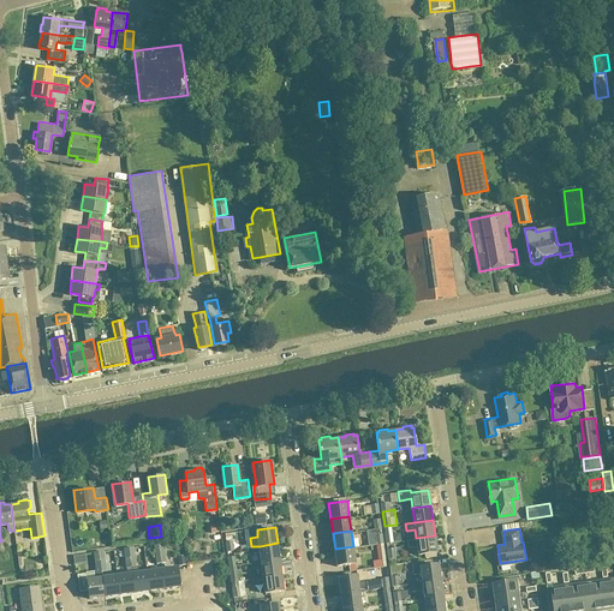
[(413,546),(417,546),(418,553),(436,551),(435,535),(416,538),(407,539),(409,546),(412,546),(413,546)]
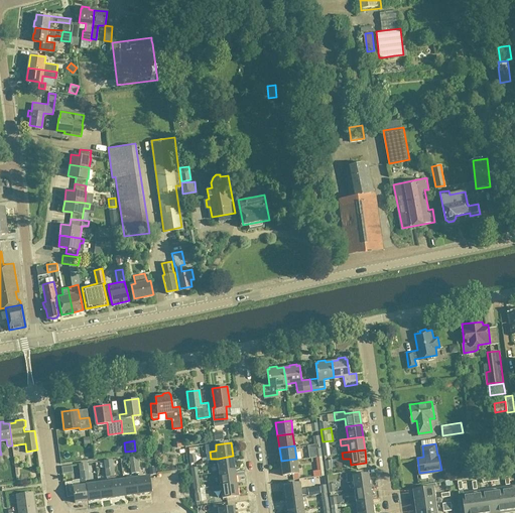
[(130,464),(139,463),(137,454),(130,456),(129,456),(130,464)]
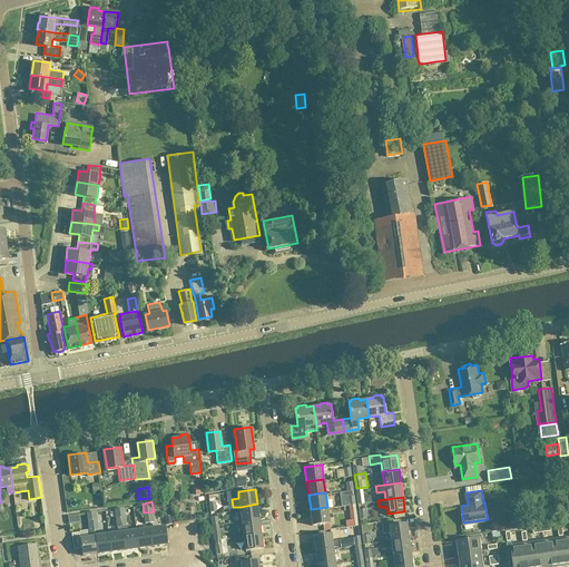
[(242,520),(260,518),(257,504),(241,507),(242,520)]
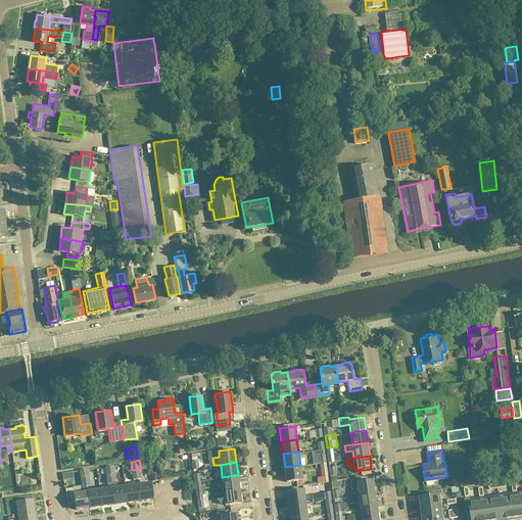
[(105,465),(106,473),(114,472),(113,464),(105,465)]
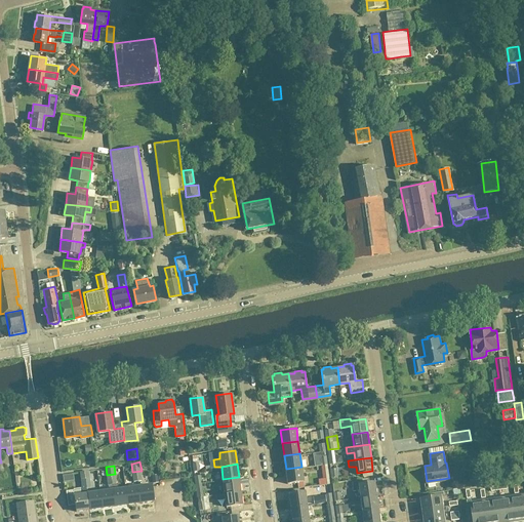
[(304,480),(301,467),(286,469),(288,482),(304,480)]
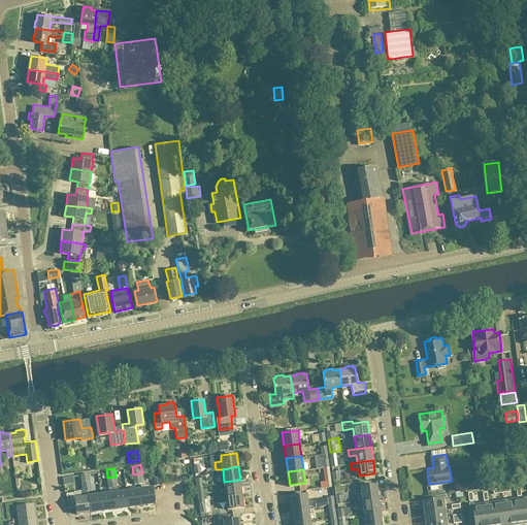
[(81,482),(90,481),(89,472),(80,473),(81,482)]
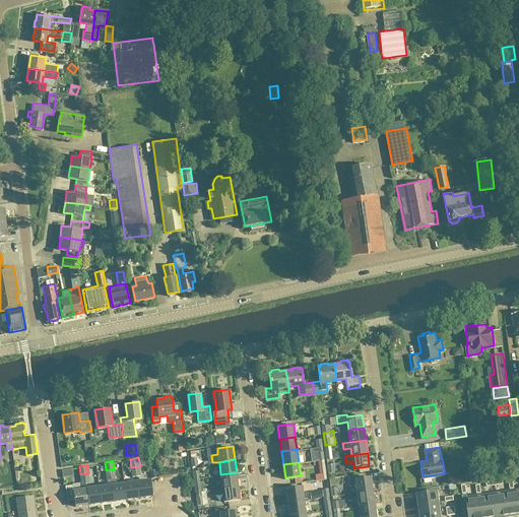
[(132,475),(141,474),(140,466),(131,467),(132,475)]
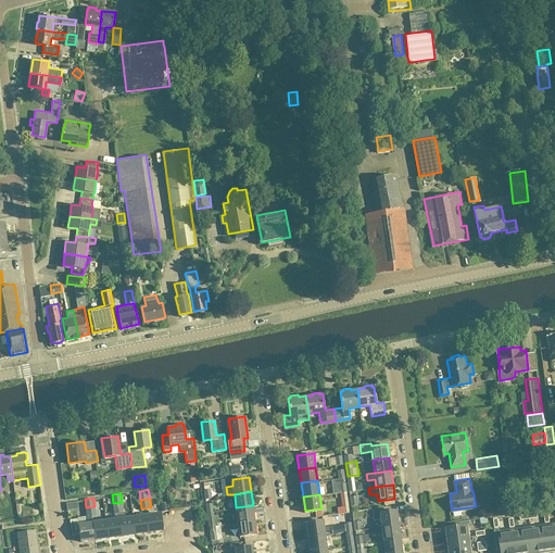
[(114,512),(118,512),(123,511),(122,502),(113,503),(114,512)]
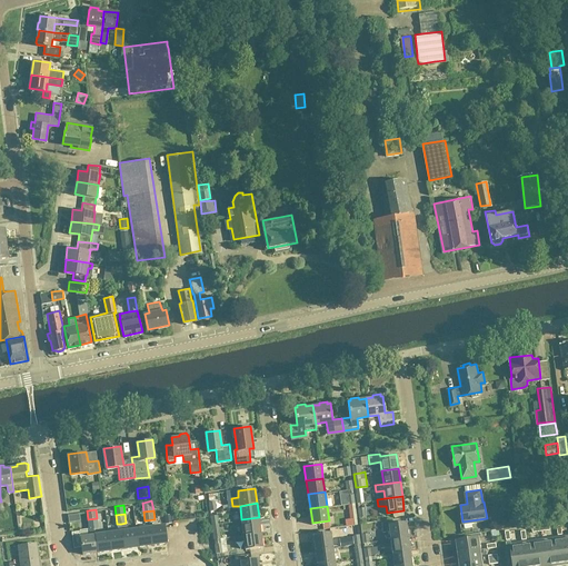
[(243,534),(261,530),(259,517),(241,519),(243,534)]
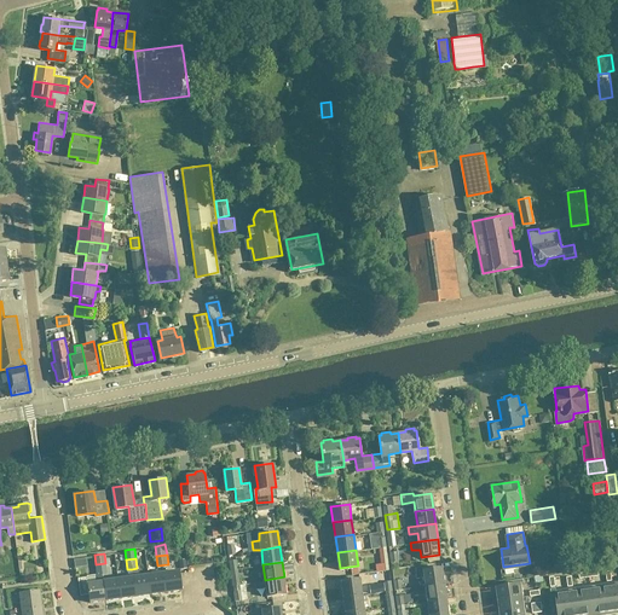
[(107,573),(105,563),(96,564),(97,573),(96,573),(97,581),(88,582),(87,575),(78,576),(80,593),(88,592),(90,601),(105,598),(103,580),(104,580),(103,573),(107,573)]
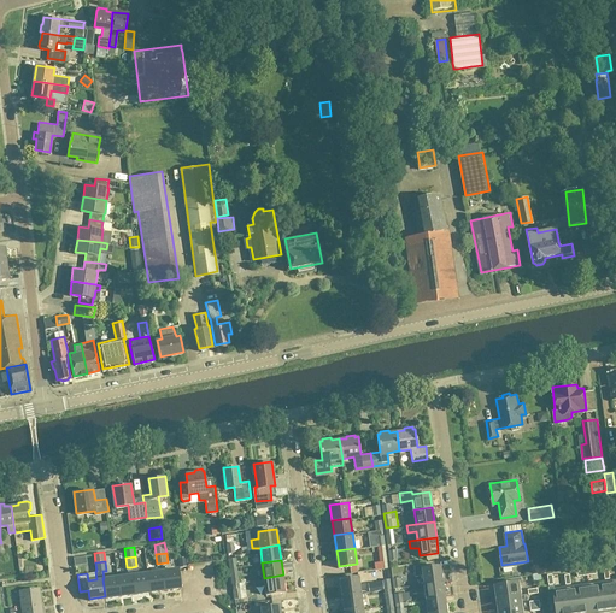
[(422,573),(423,583),(443,581),(440,565),(430,566),(429,563),(414,565),(416,575),(422,573)]
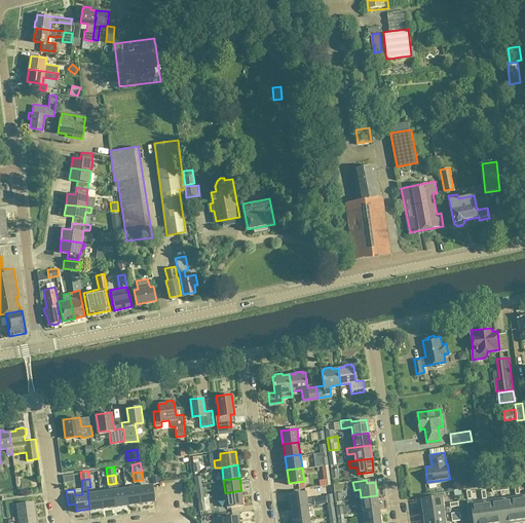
[(115,506),(128,503),(126,488),(120,489),(119,483),(116,483),(112,484),(113,490),(115,506)]
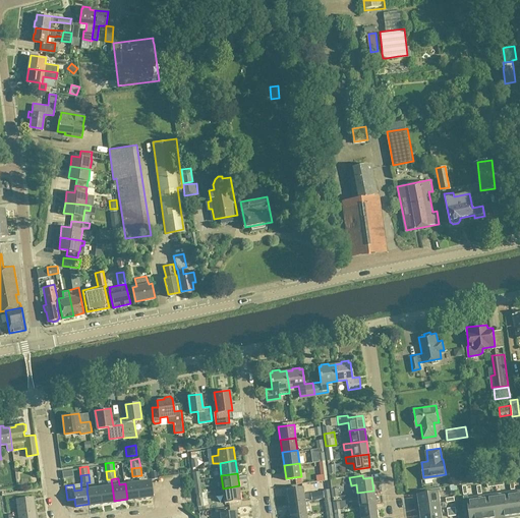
[(137,481),(139,498),(153,496),(151,480),(137,481)]
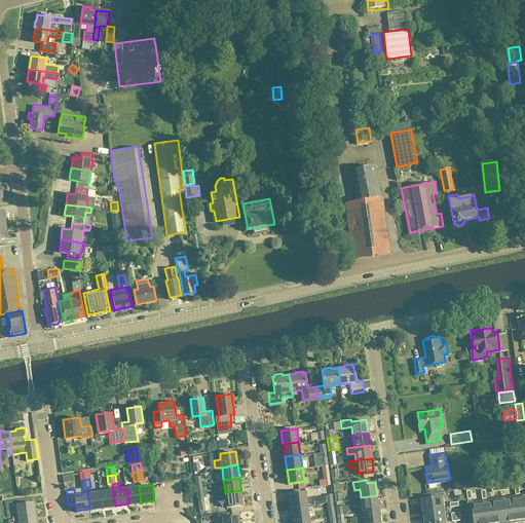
[(164,500),(184,495),(182,485),(162,490),(164,500)]
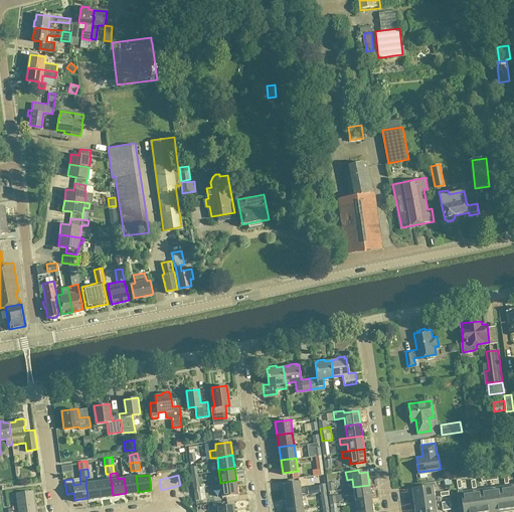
[(136,476),(124,478),(126,493),(138,492),(136,476)]
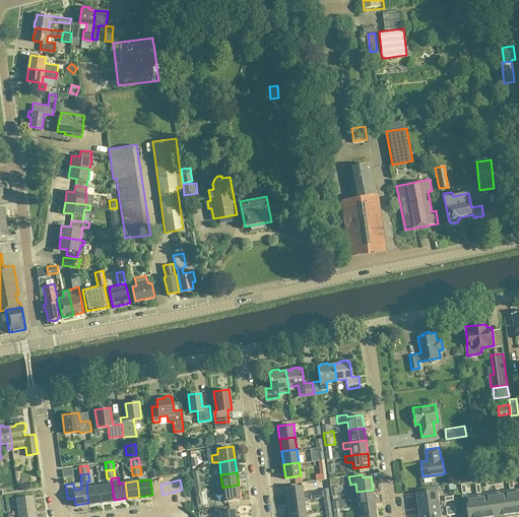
[(100,486),(102,502),(114,500),(112,485),(100,486)]
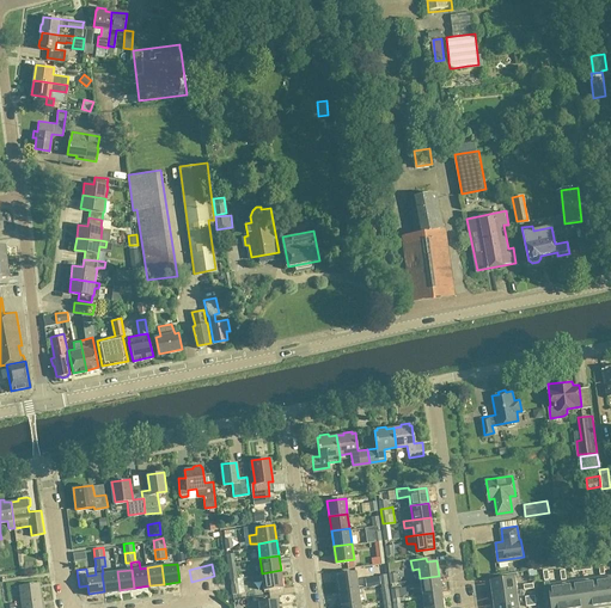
[(254,581),(263,579),(264,589),(283,585),(281,570),(262,573),(252,575),(254,581)]
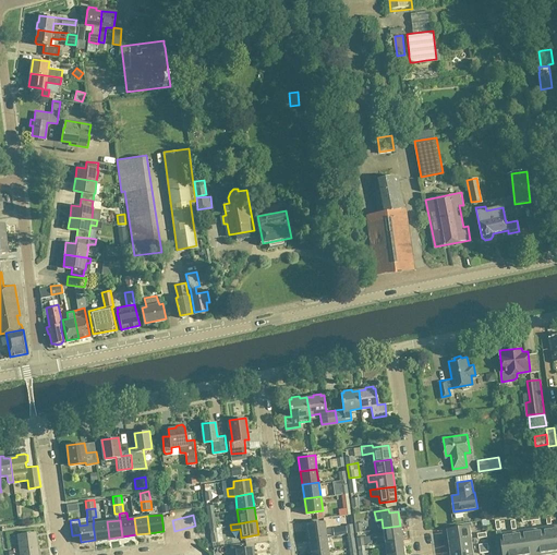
[(107,521),(94,523),(93,523),(95,540),(109,539),(107,521)]
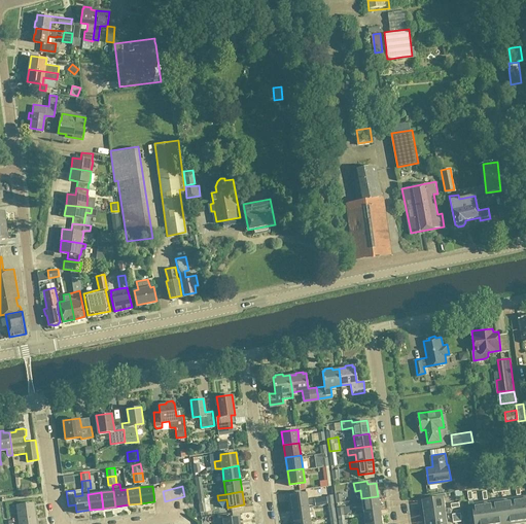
[(292,508),(308,505),(306,492),(290,494),(292,508)]
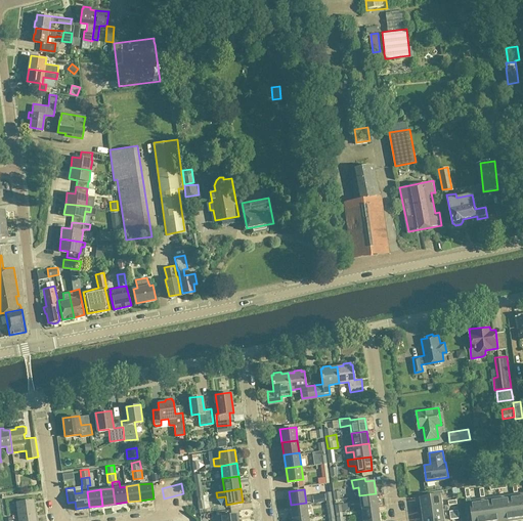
[(378,506),(376,493),(359,495),(361,508),(378,506)]
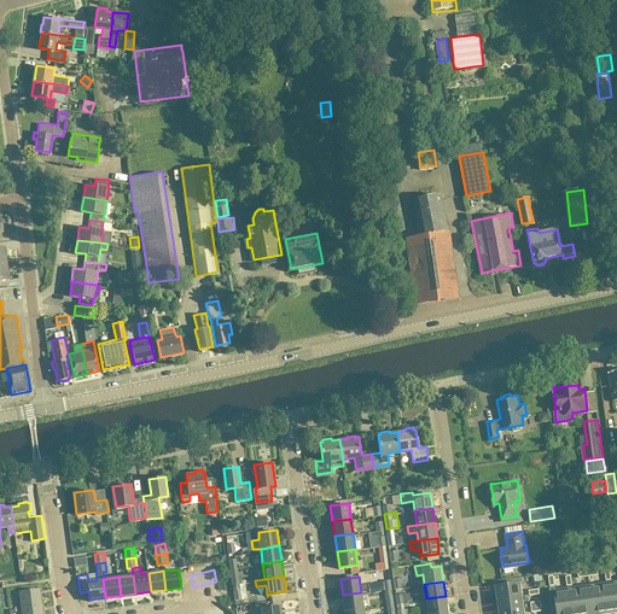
[(499,598),(522,595),(521,583),(524,583),(524,582),(496,585),(499,598)]
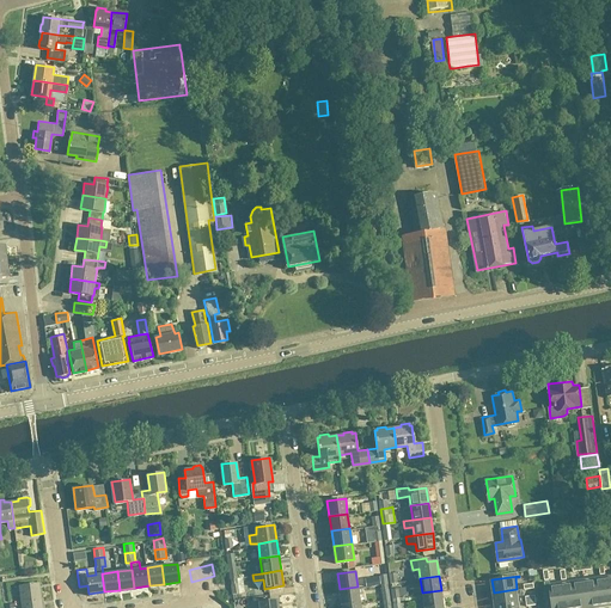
[(610,577),(557,585),(550,585),(550,582),(545,583),(549,607),(610,607),(610,577)]
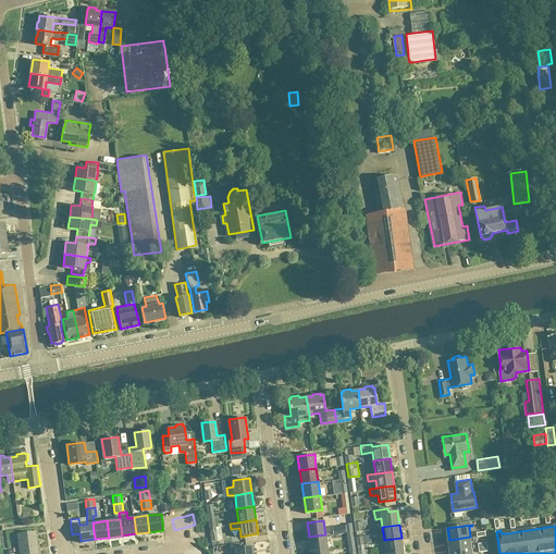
[(20,549),(38,546),(36,531),(17,533),(20,549)]
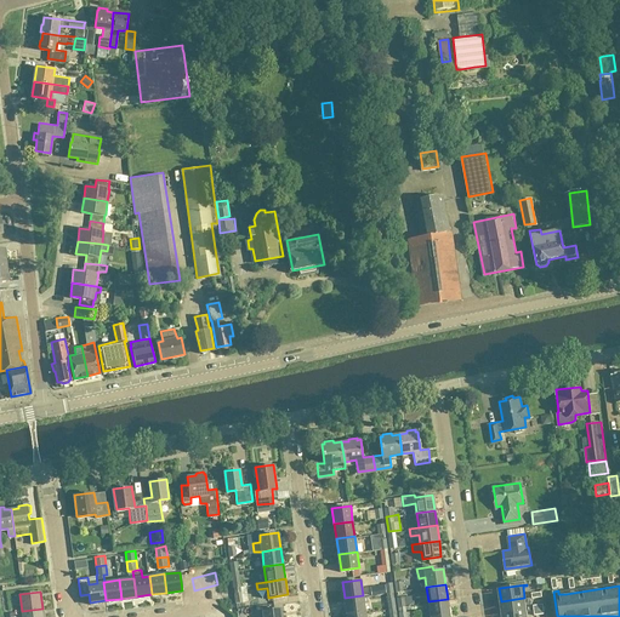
[(363,595),(345,598),(347,613),(365,611),(363,595)]
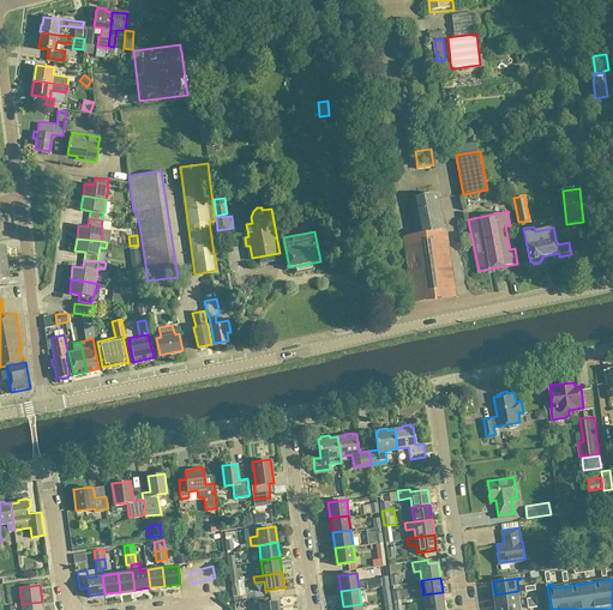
[(521,603),(518,591),(496,595),(497,607),(521,603)]
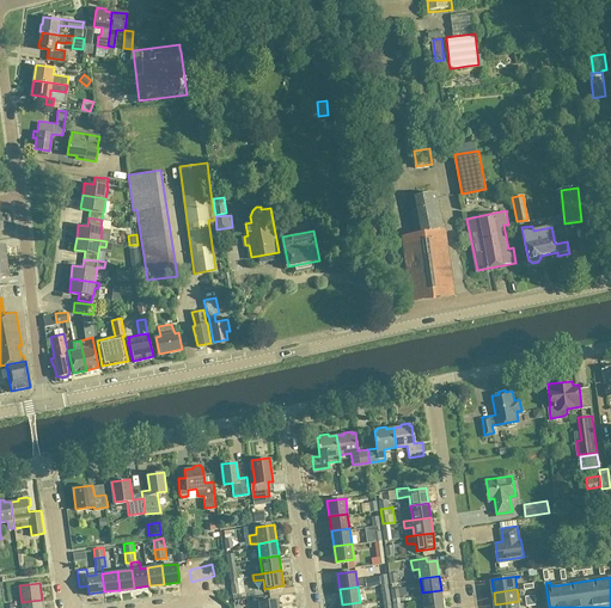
[(441,590),(422,593),(425,607),(443,606),(441,590)]
